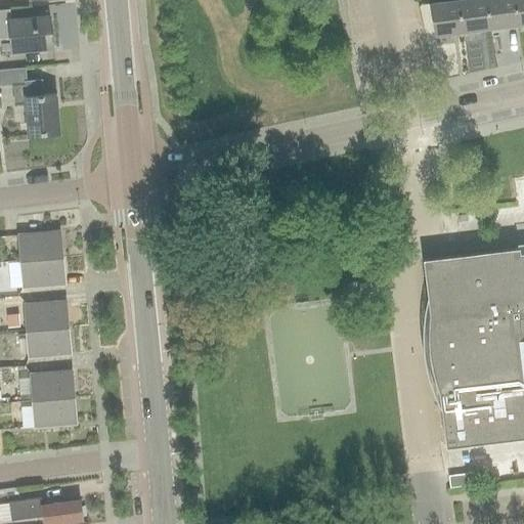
[(460,0),(447,0),(447,1),(432,3),(436,36),(464,32),(460,0)]
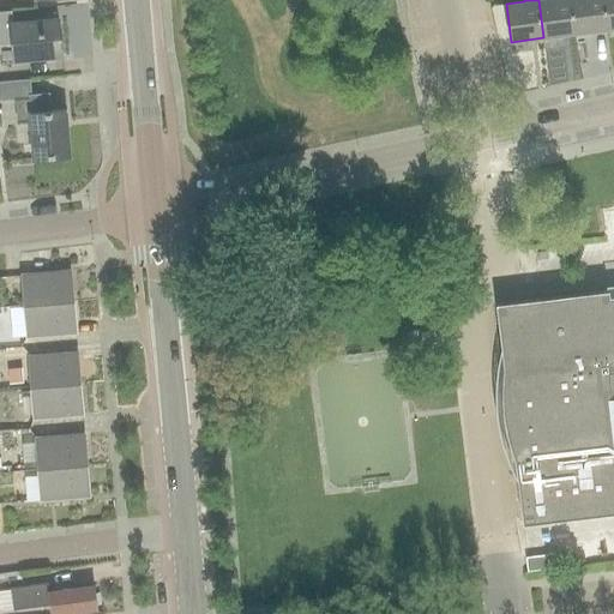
[(571,0),(539,0),(543,37),(576,34),(571,0)]
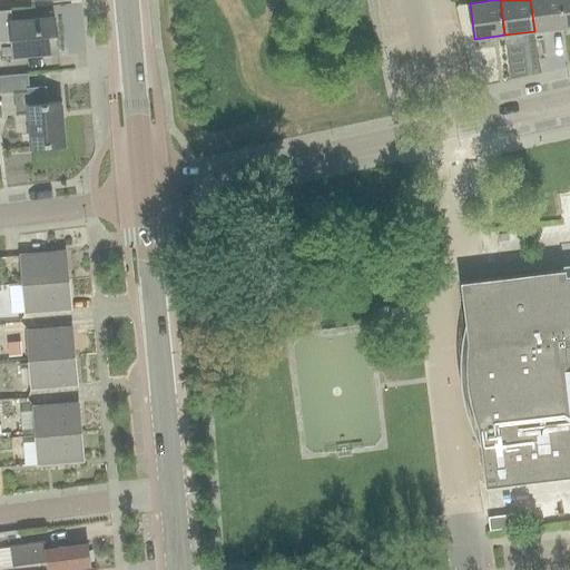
[(561,0),(530,0),(534,31),(564,27),(561,0)]
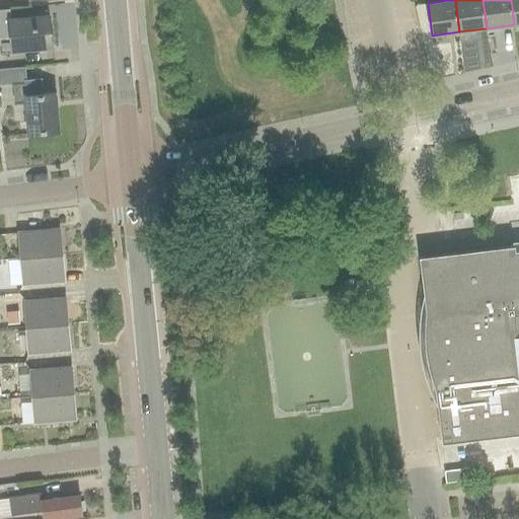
[(12,51),(53,48),(50,16),(10,19),(9,9),(0,9),(0,35),(11,35),(12,51)]
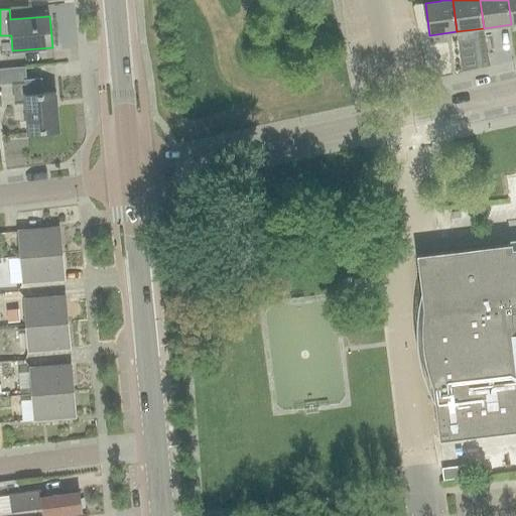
[(59,132),(56,93),(28,95),(25,68),(0,69),(0,83),(14,82),(16,102),(25,102),(28,134),(59,132)]
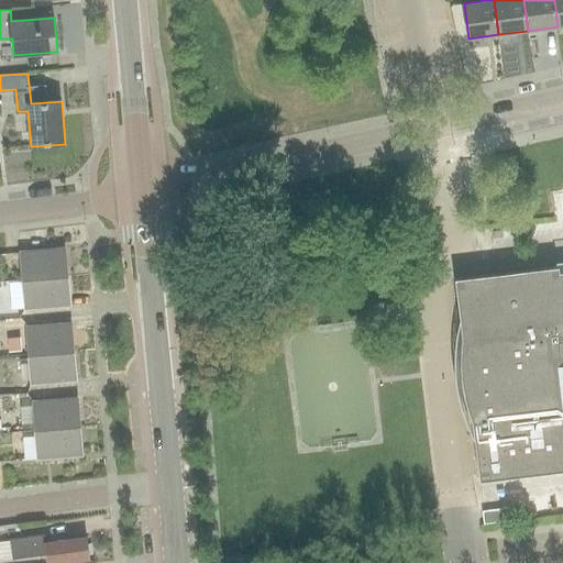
[(65,249),(21,252),(23,280),(67,276),(65,249)]
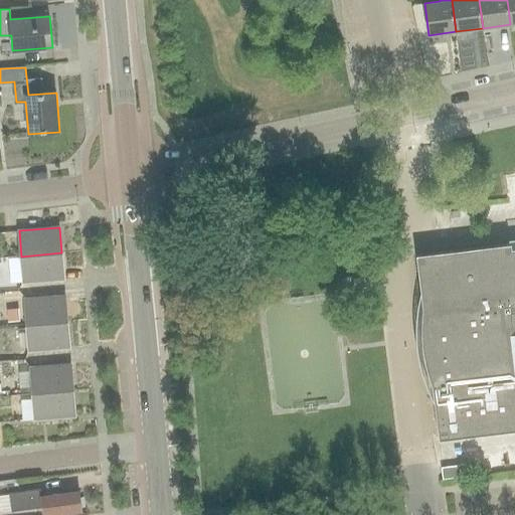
[(514,247),(512,248),(511,243),(416,255),(423,310),(422,315),(421,326),(421,334),(422,345),(423,350),(425,361),(427,370),(431,380),(433,385),(439,440),(514,430),(514,247)]
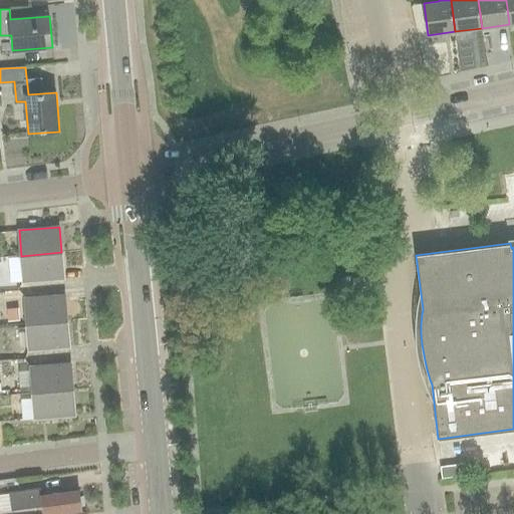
[(63,278),(61,252),(21,256),(23,281),(63,278)]
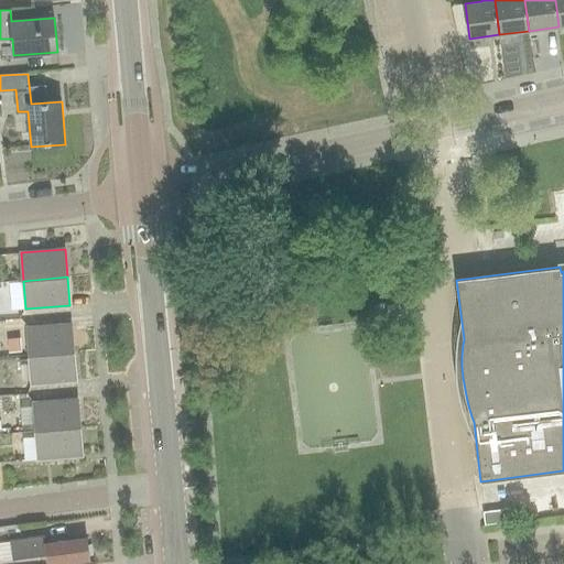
[(28,327),(30,356),(74,353),(72,324),(28,327)]
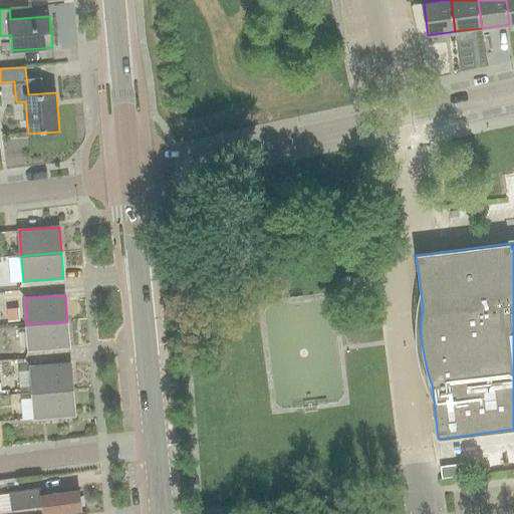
[(69,346),(67,321),(27,324),(29,350),(69,346)]
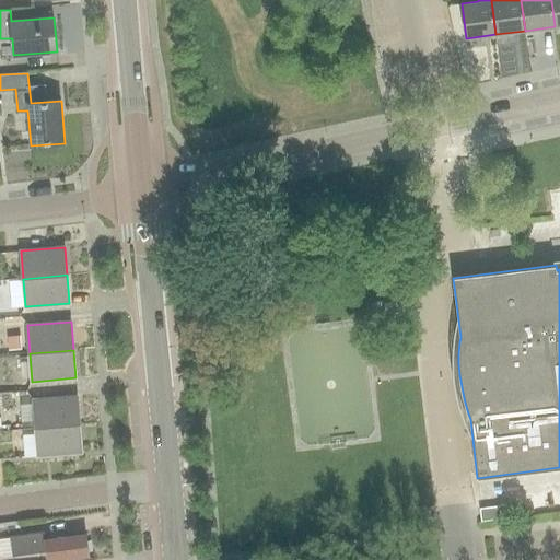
[(80,424),(77,396),(33,399),(35,428),(80,424)]
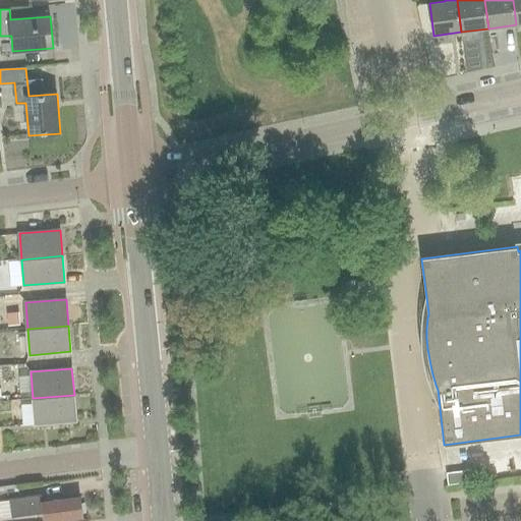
[(76,420),(74,395),(33,398),(36,424),(76,420)]
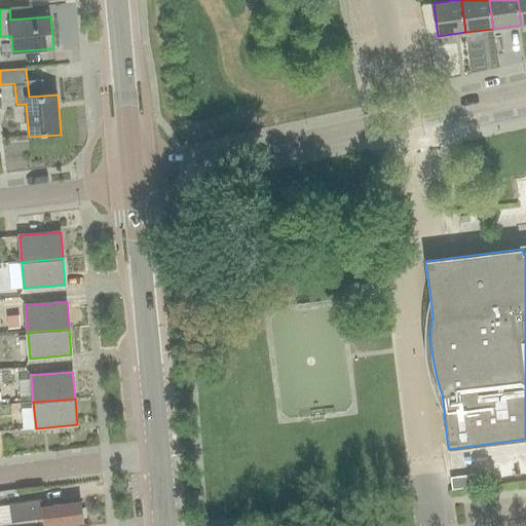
[(481,486),(480,474),(451,477),(452,489),(481,486)]
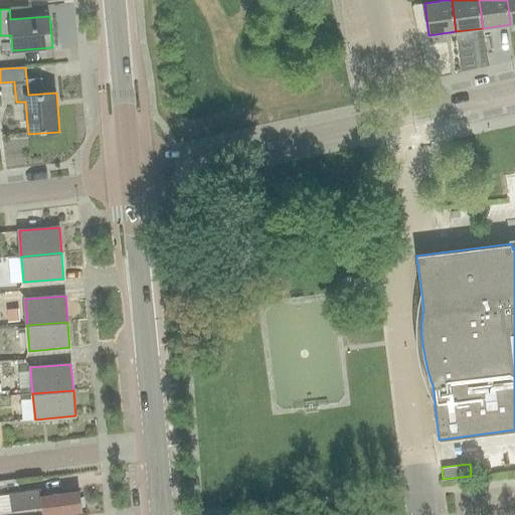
[(46,514),(81,510),(79,492),(42,497),(41,489),(10,494),(12,510),(42,506),(43,514),(46,514)]
